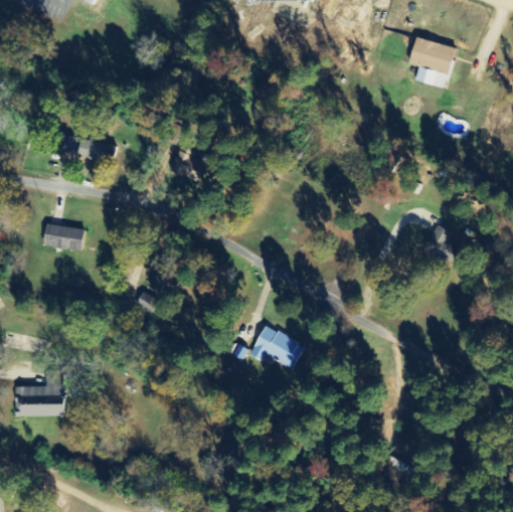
[(456,48),(415,36),(407,63),(418,66),(414,79),(444,89),(456,48)]
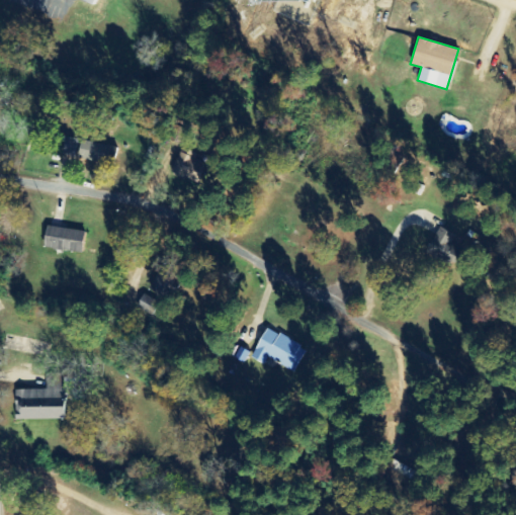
[(77,155),(79,138),(67,136),(64,153),(77,155)]
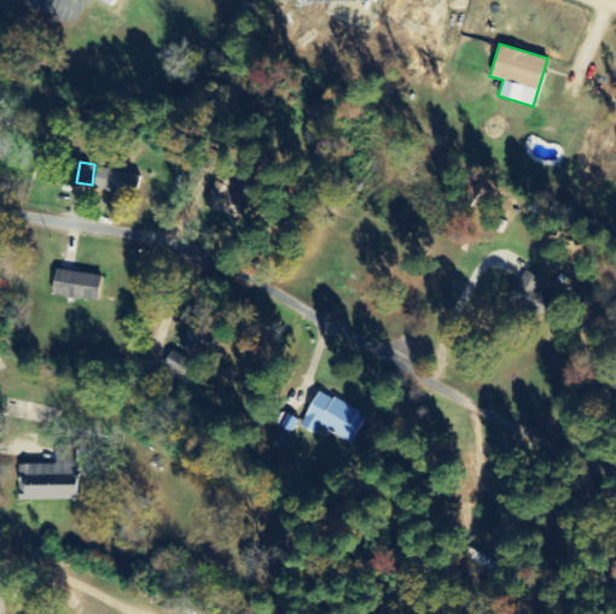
[(139,174),(97,165),(92,187),(134,196),(139,174)]
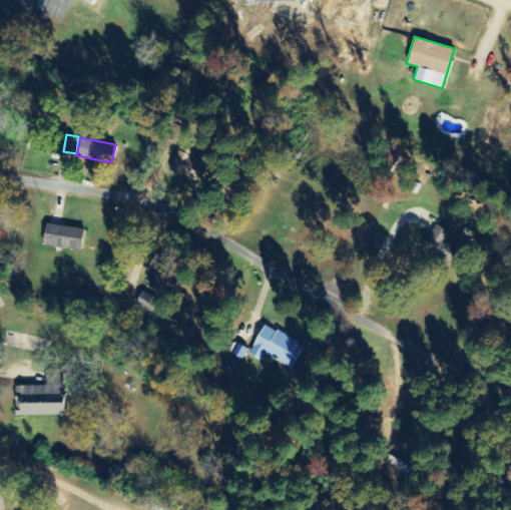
[(192,155),(194,151),(180,145),(170,170),(195,180),(203,159),(192,155)]
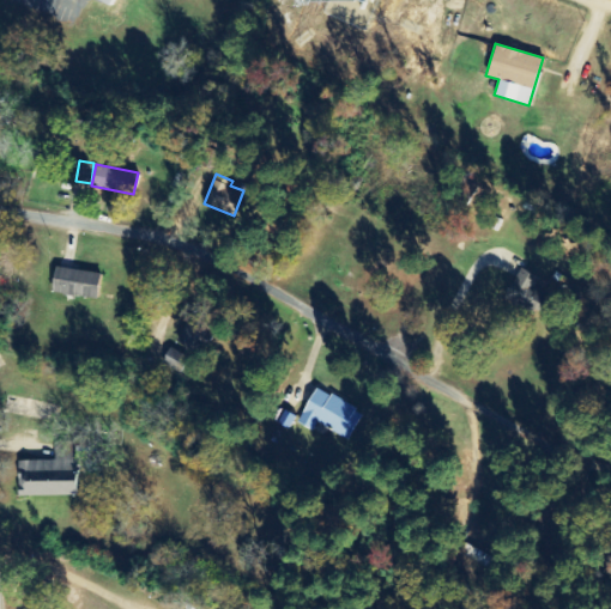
[(97,297),(100,270),(54,267),(52,293),(97,297)]
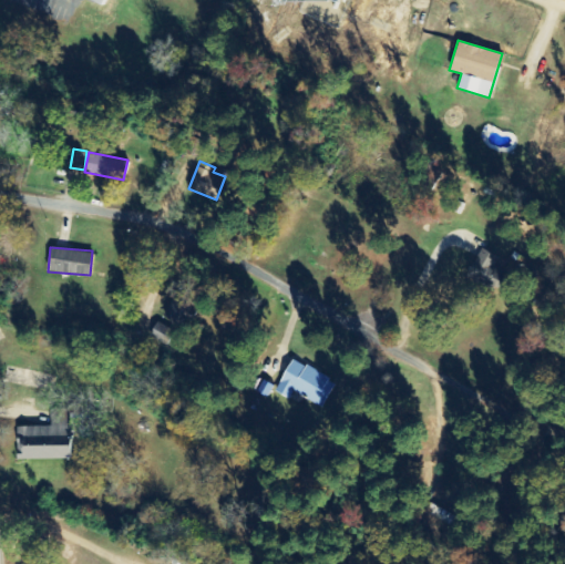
[(274,390),(289,399),(294,391),(321,407),(336,381),(293,357),(274,390)]
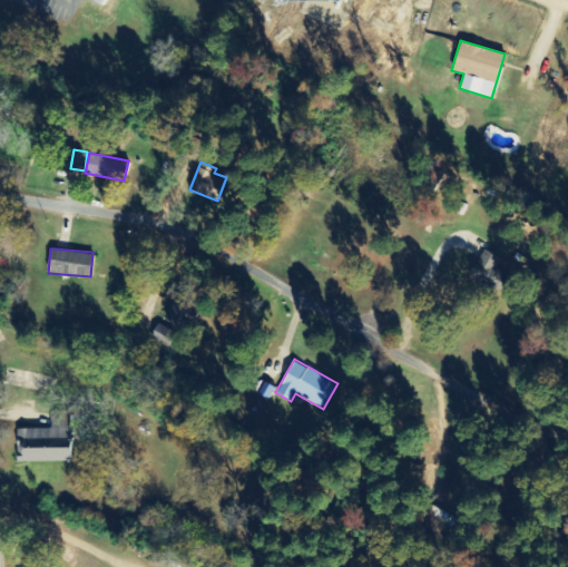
[(70,460),(70,427),(90,427),(90,408),(50,409),(50,428),(17,428),(18,461),(70,460)]
